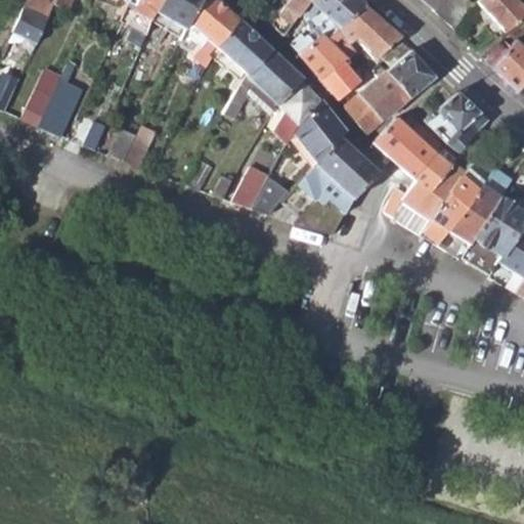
[(25,0),(11,33),(35,46),(51,7),(39,0),(25,0)]
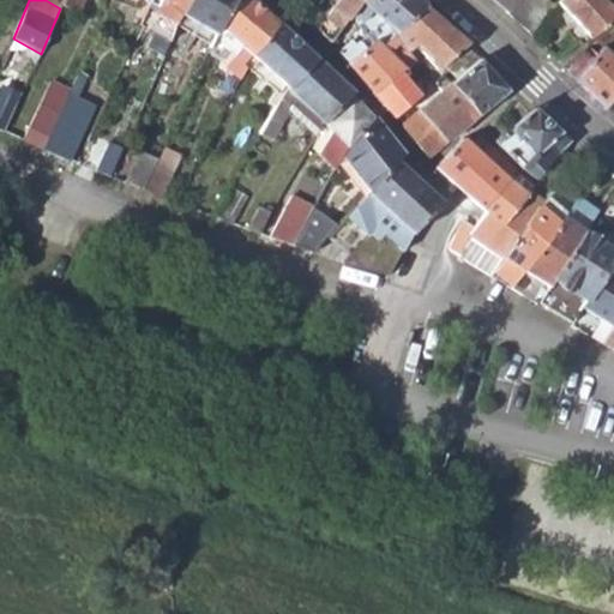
[(83,0),(64,0),(61,6),(78,13),(83,0)]
